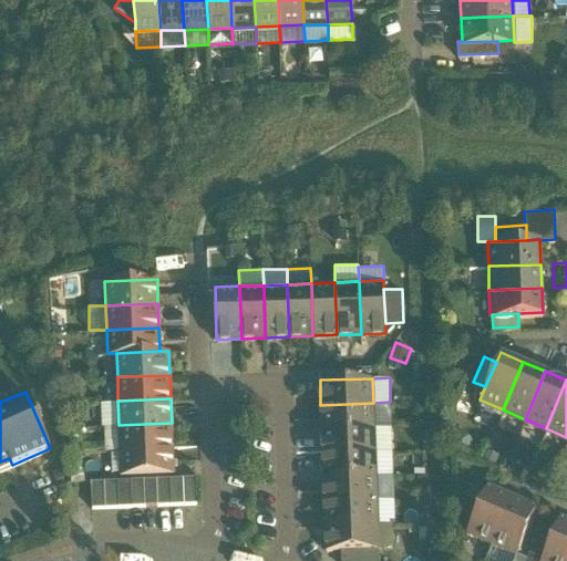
[(119,425),(117,401),(101,401),(102,425),(104,425),(119,425)]
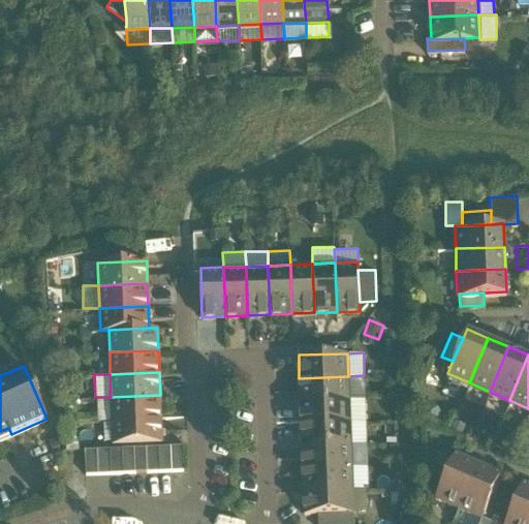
[(348,376),(349,399),(365,398),(364,375),(348,376)]
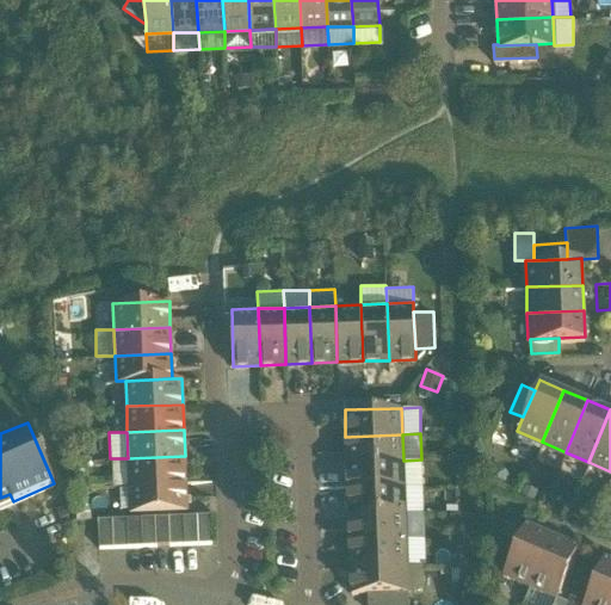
[(345,437),(346,462),(403,461),(402,434),(345,437)]
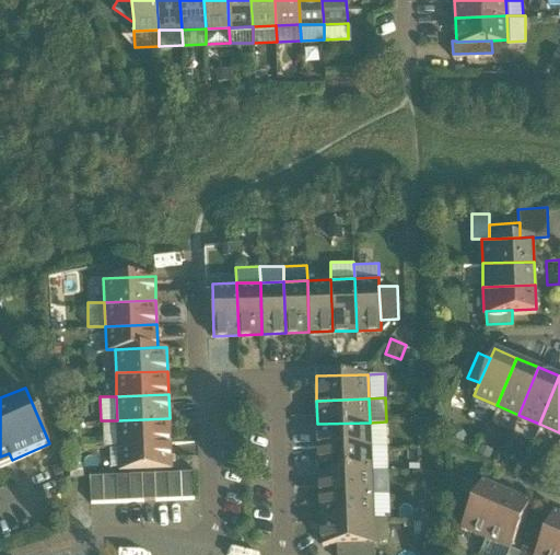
[(170,441),(170,418),(117,420),(118,443),(170,441)]
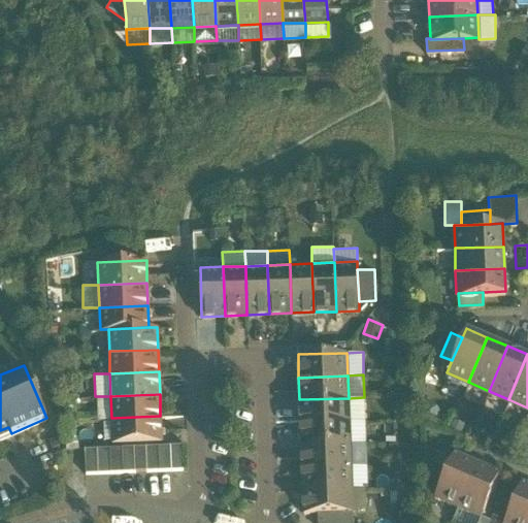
[(110,396),(97,396),(97,419),(111,418),(110,396)]
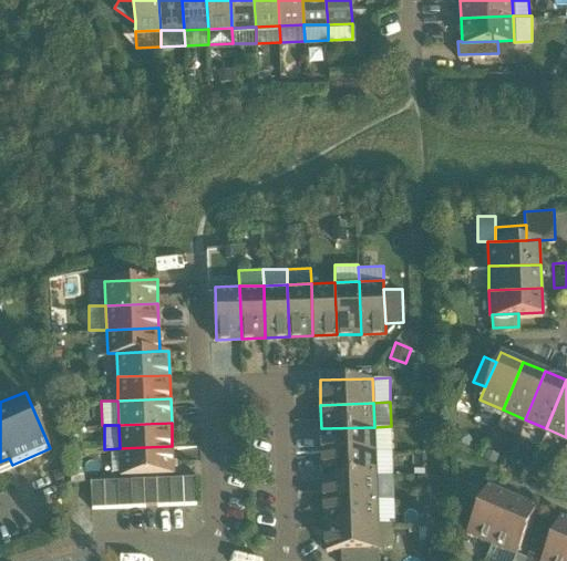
[(472,438),(464,425),(451,434),(460,446),(472,438)]
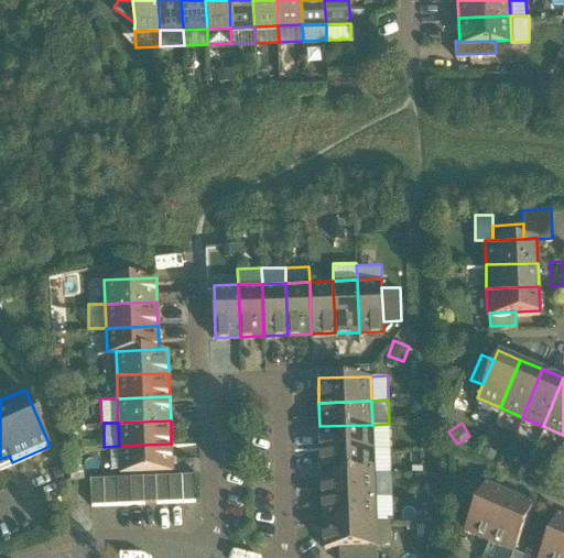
[(372,425),(372,448),(390,447),(389,424),(372,425)]
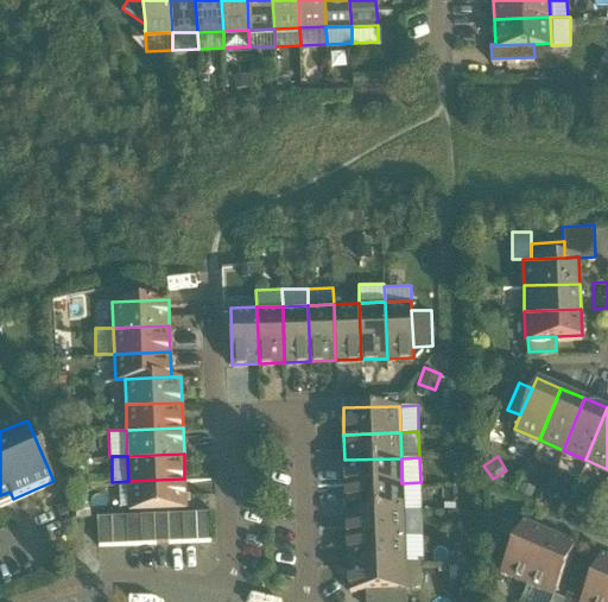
[(344,460),(346,486),(401,483),(401,458),(344,460)]
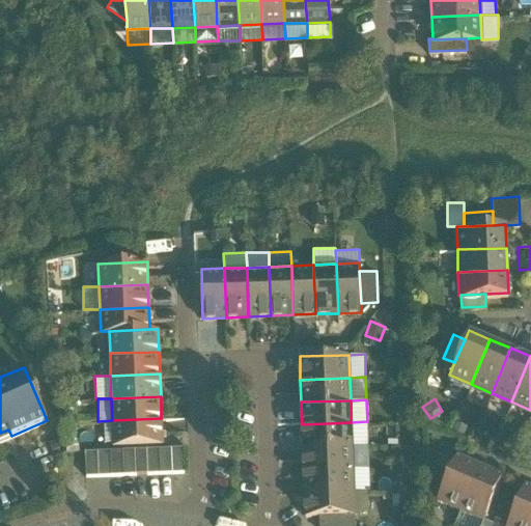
[(162,442),(161,418),(112,420),(113,443),(162,442)]
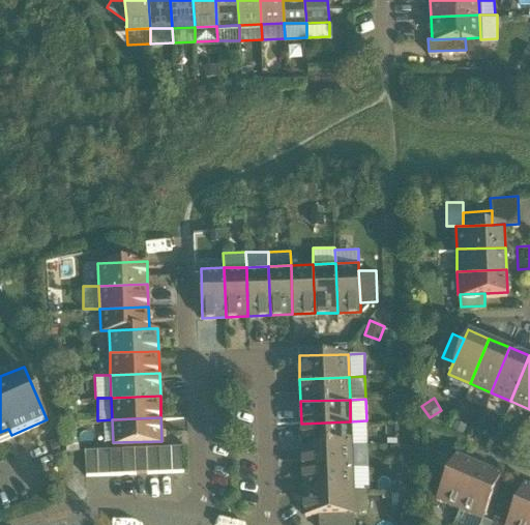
[(350,421),(351,444),(367,443),(366,420),(350,421)]
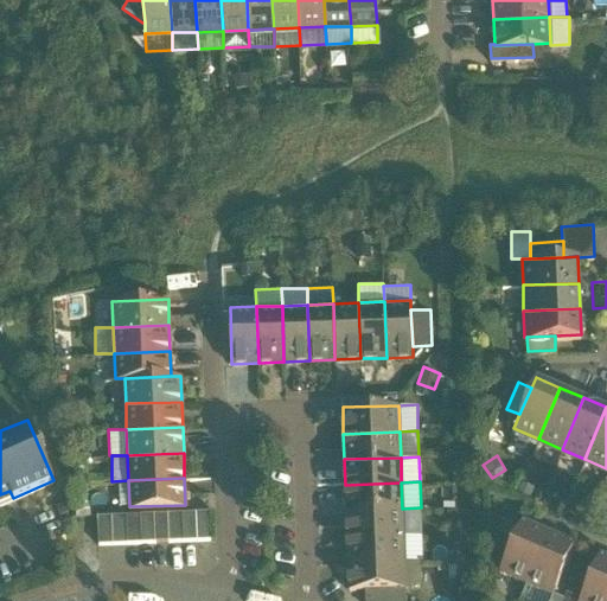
[(345,485),(346,511),(402,509),(401,483),(345,485)]
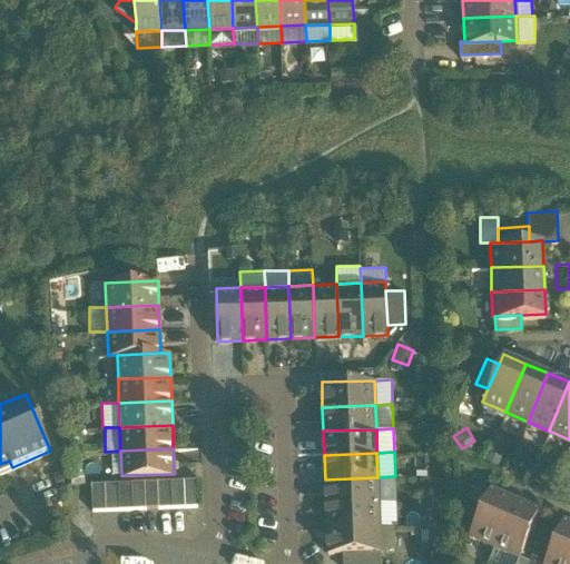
[(0,464),(0,476),(13,471),(12,467),(9,461),(0,464)]
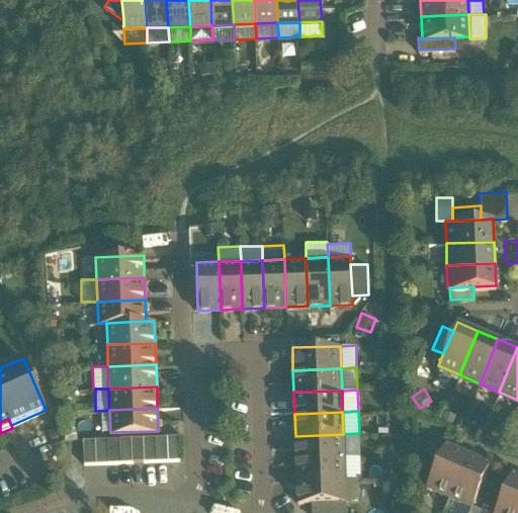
[(343,434),(344,455),(360,455),(359,433),(343,434)]
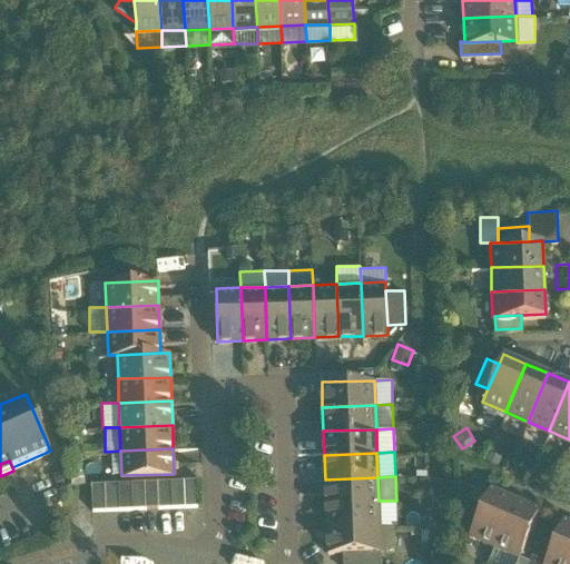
[(196,477),(170,478),(172,505),(197,504),(196,477)]
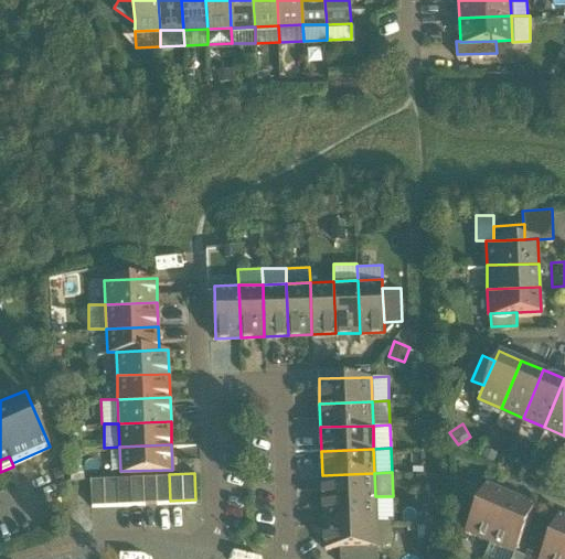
[(322,475),(323,498),(375,496),(374,473),(322,475)]
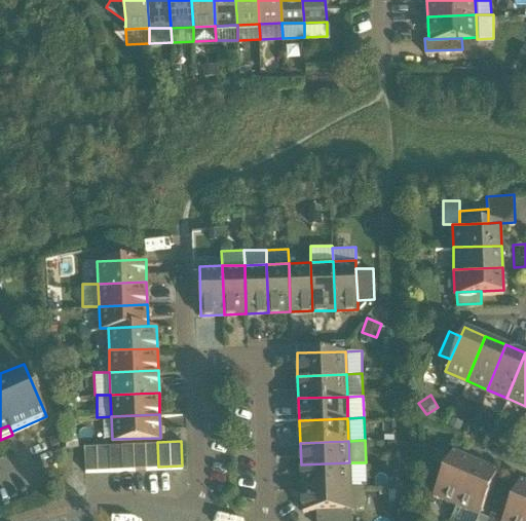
[(157,442),(145,443),(146,468),(158,467),(157,442)]
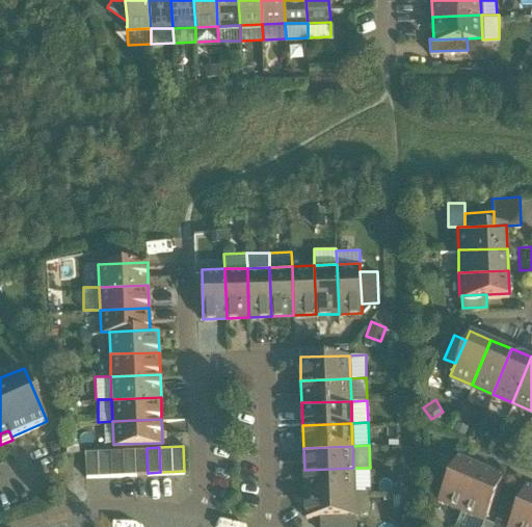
[(134,448),(122,449),(123,474),(135,473),(134,448)]
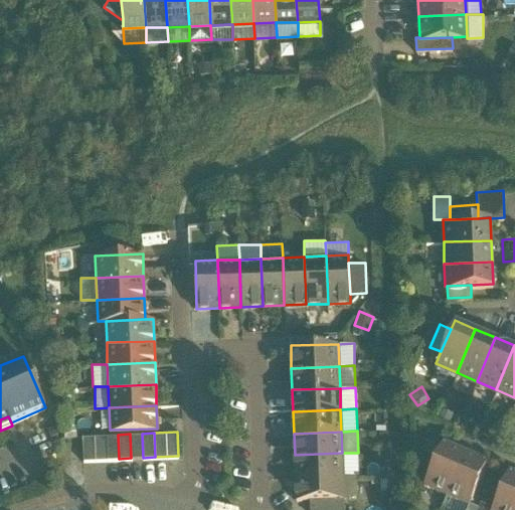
[(142,434),(130,434),(131,458),(143,458),(142,434)]
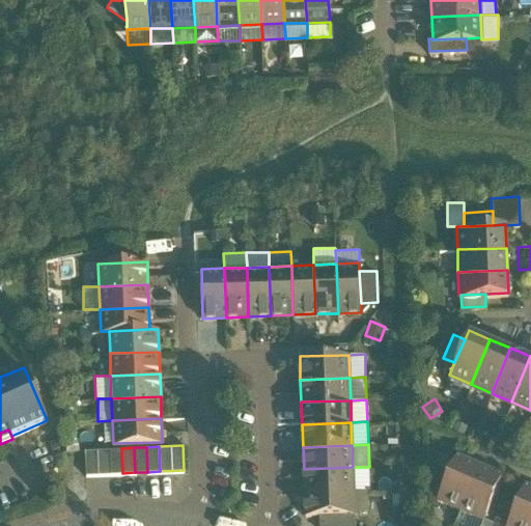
[(109,448),(96,449),(98,474),(110,473),(109,448)]
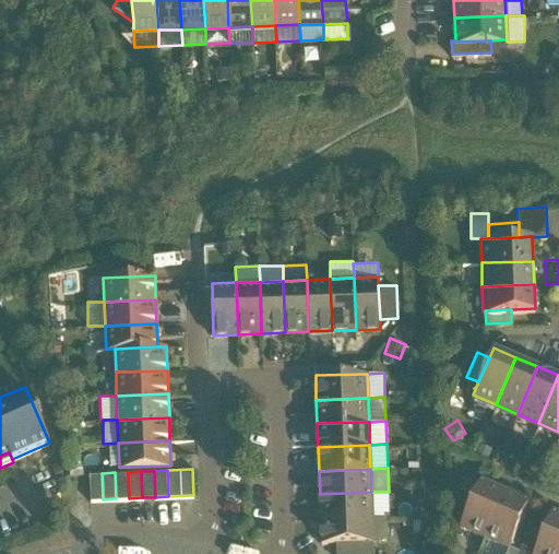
[(116,498),(129,498),(128,472),(115,472),(116,498)]
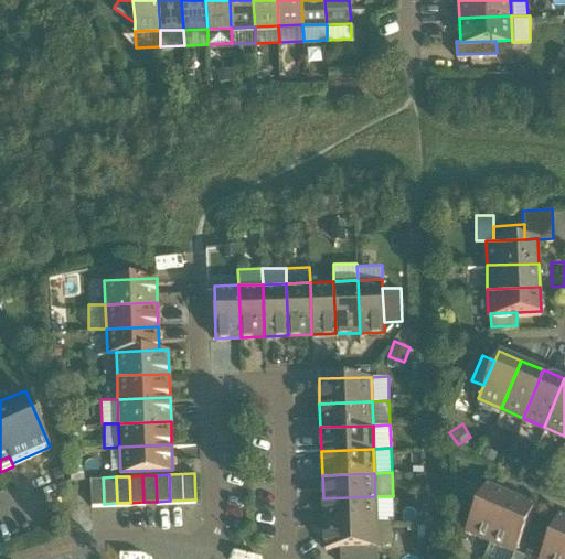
[(92,504),(104,504),(103,477),(89,477),(92,504)]
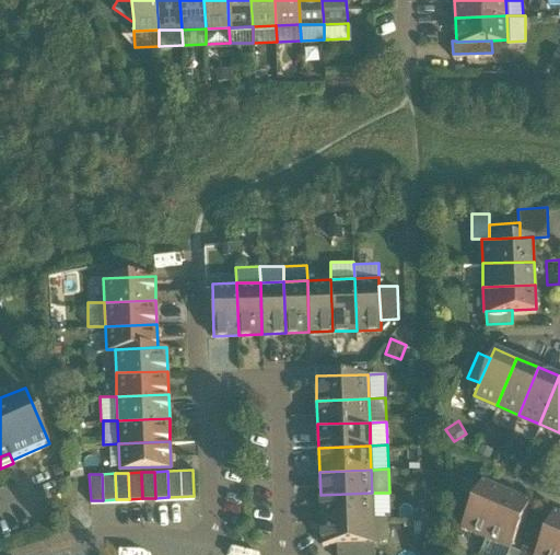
[(462,527),(486,536),(505,490),(481,480),(462,527)]
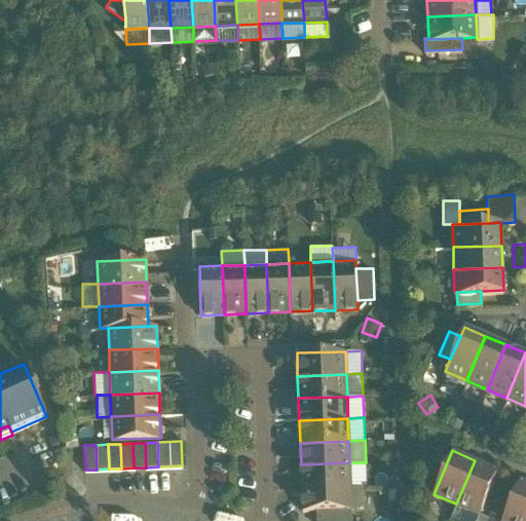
[(497,470),(475,460),(456,504),(479,514),(497,470)]
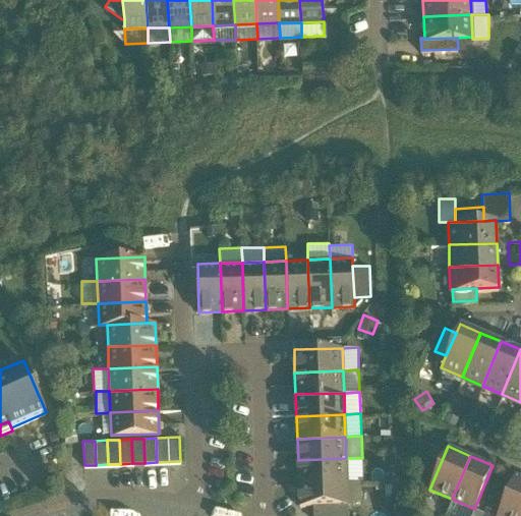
[(298,460),(298,482),(347,480),(346,458),(298,460)]
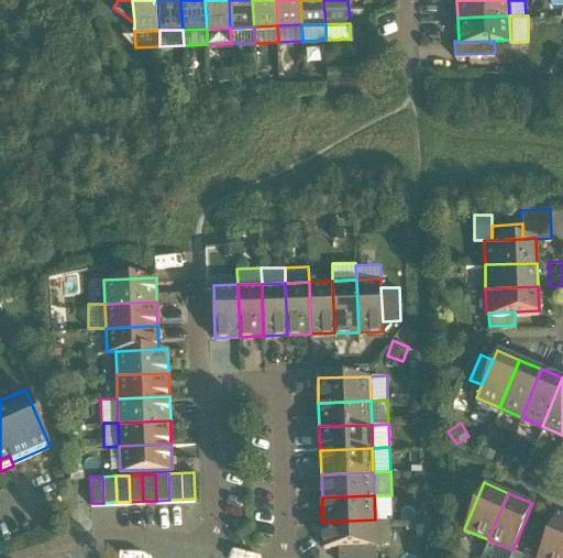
[(393,518),(392,495),(374,495),(375,520),(389,518),(393,518)]
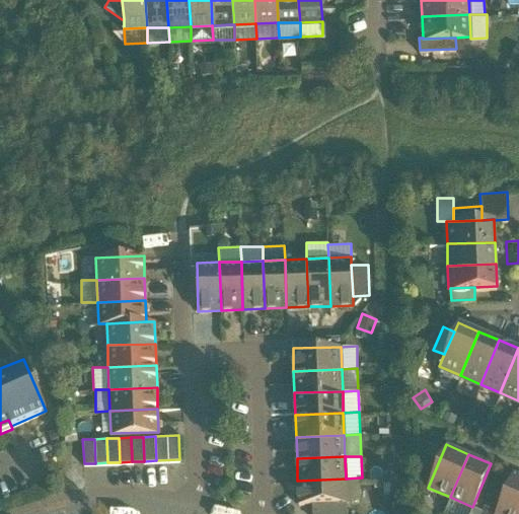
[(495,513),(518,513),(518,475),(513,473),(495,513)]
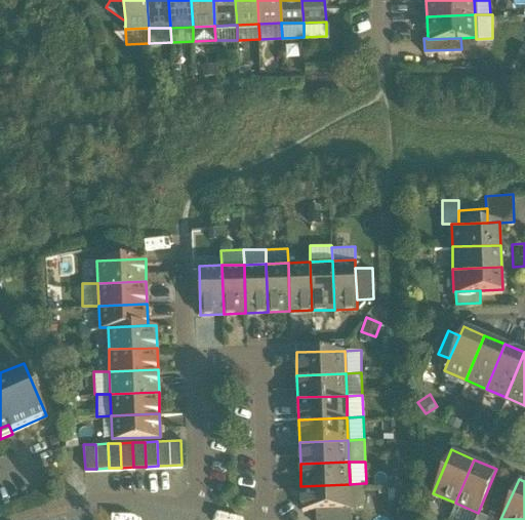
[(364,507),(363,483),(350,484),(351,507),(364,507)]
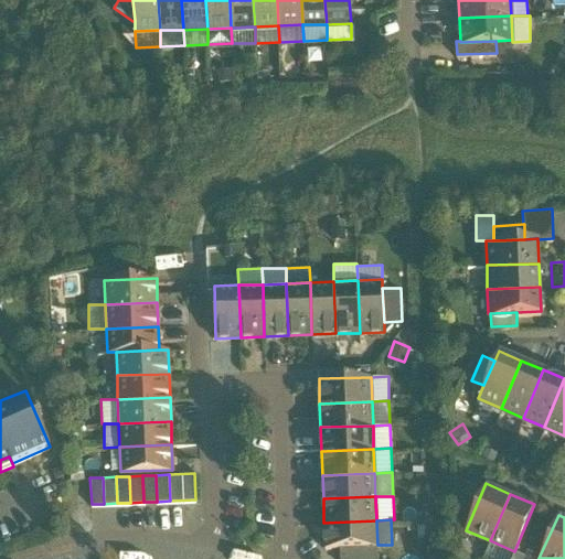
[(376,520),(323,523),(324,547),(342,546),(377,545),(376,520)]
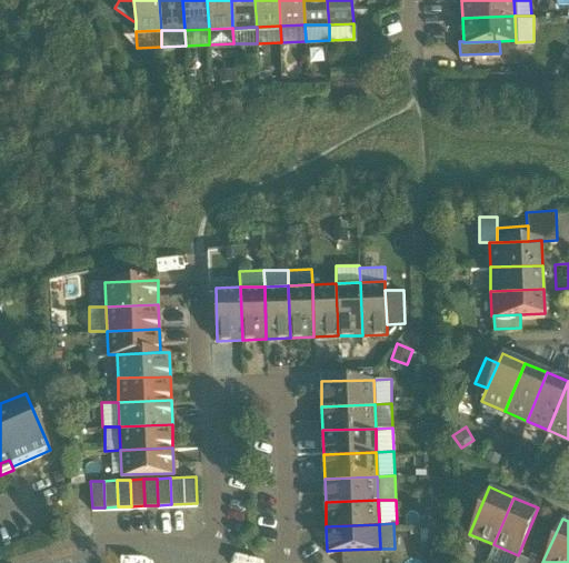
[(502,562),(513,562),(518,555),(493,544),(488,556),(502,562)]
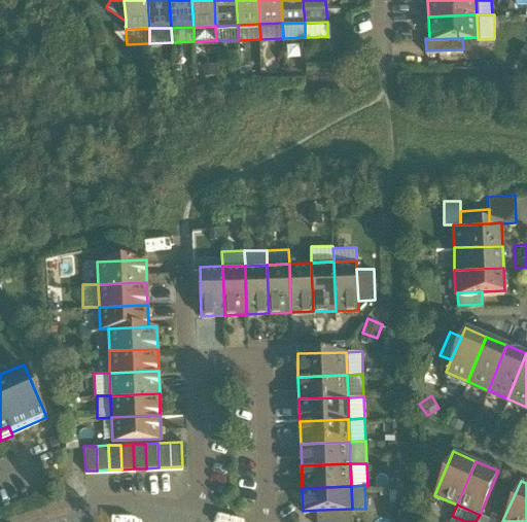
[(319,521),(352,521),(352,509),(319,510),(319,521)]
